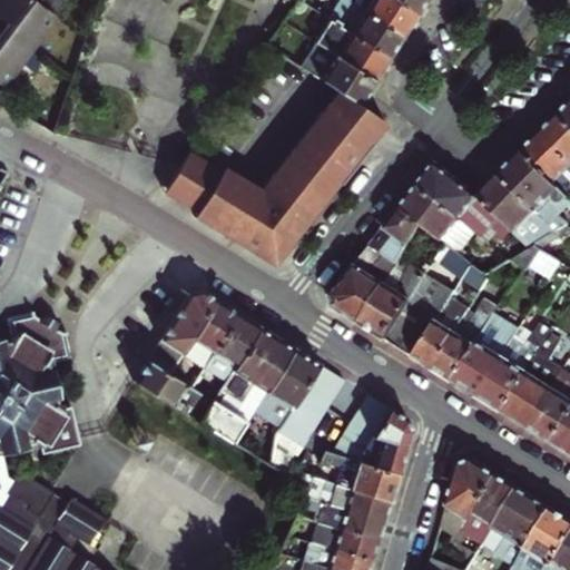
[(0,0),(0,19),(6,23),(0,30),(0,32),(28,53),(53,20),(36,7),(27,0),(0,0)]
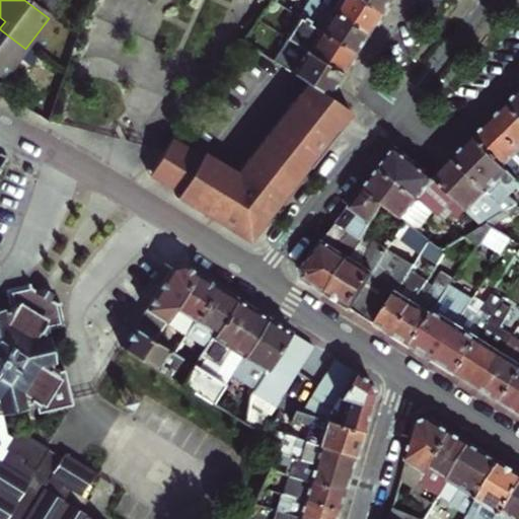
[(353,0),(324,0),(320,7),(363,35),(369,27),(377,15),(353,0)]
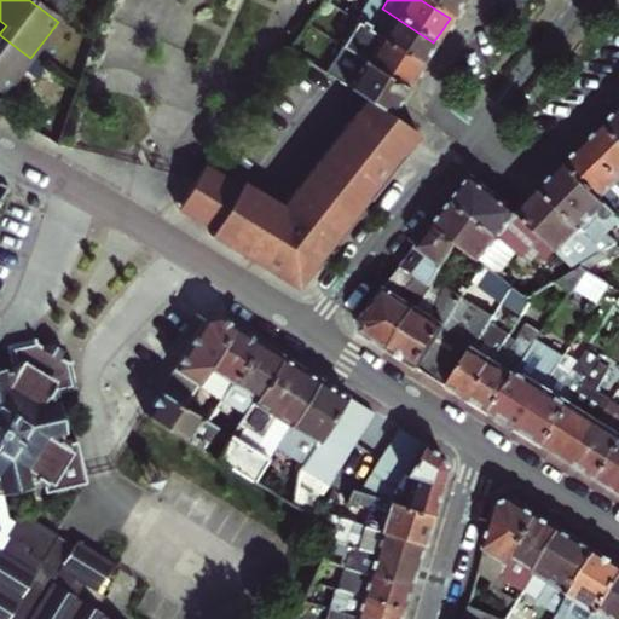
[(421,0),(450,18),(457,6),(461,0),(421,0)]
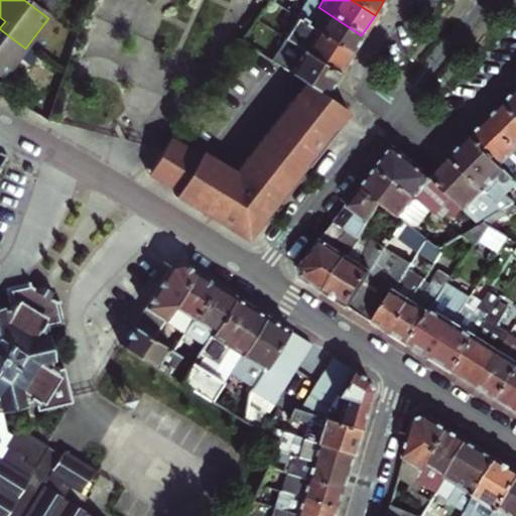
[(295,21),(349,55),(355,45),(361,35),(318,7),(313,4),(308,1),(295,21)]
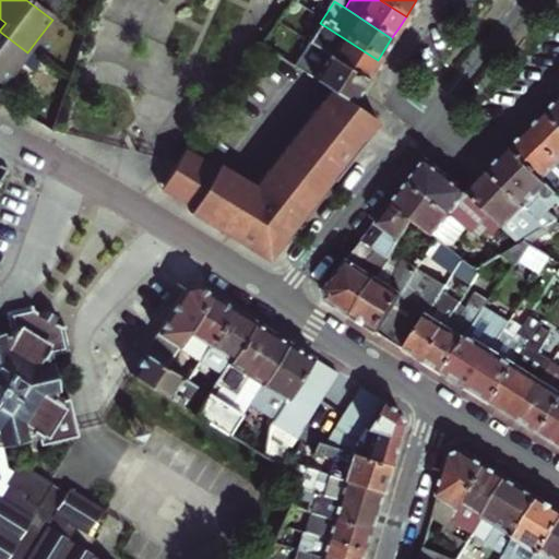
[(319,22),(306,43),(364,81),(370,71),(378,60),(320,23),(319,22)]
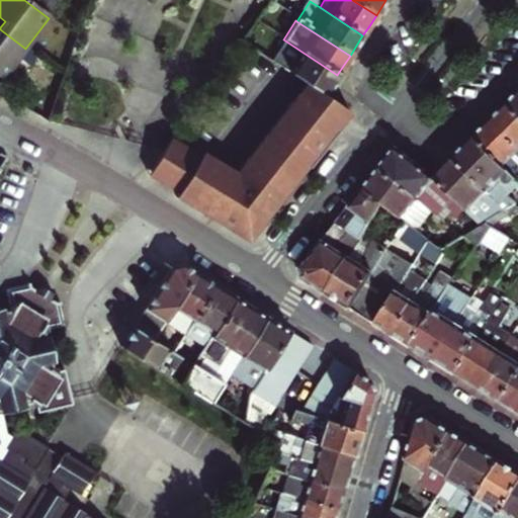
[(0,79),(1,80),(25,49),(0,29),(0,79)]
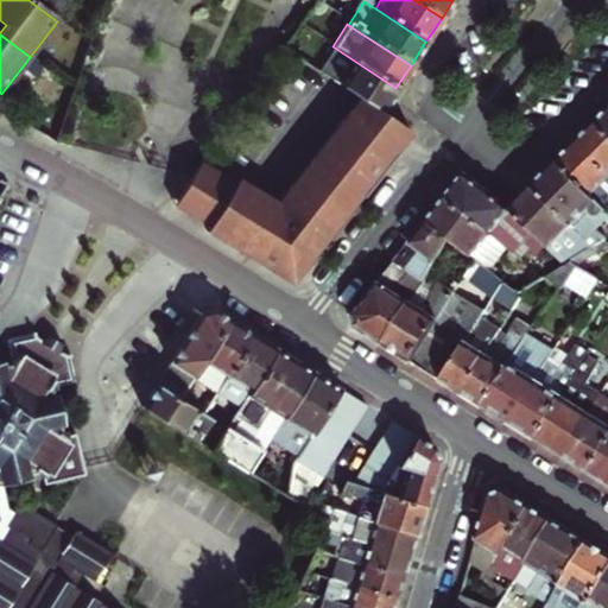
[(333,46),(316,71),(340,84),(360,99),(380,112),(386,102),(396,88),(333,46)]
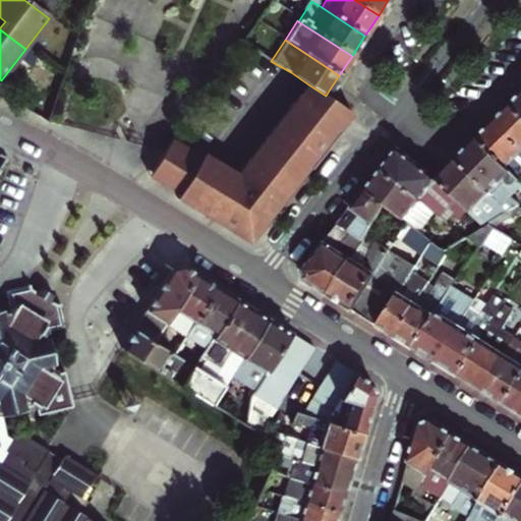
[(240,173),(214,220),(220,223),(223,219),(224,219),(223,222),(225,225),(227,227),(229,228),(232,228),(235,227),(237,225),(238,222),(241,222),(244,221),(248,245),(308,170),(310,172),(339,135),(338,134),(352,116),(326,96),(308,84),(239,171),(240,173)]
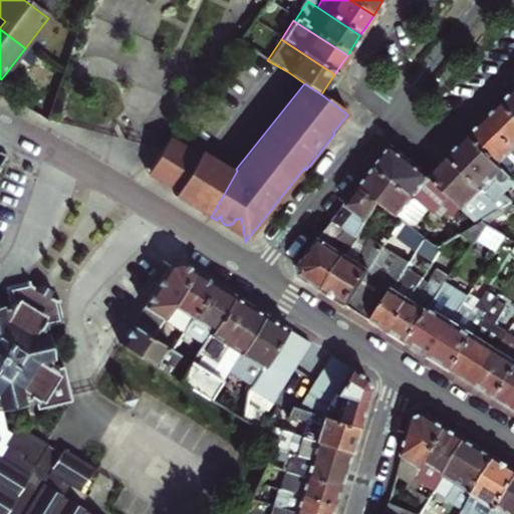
[(513,91),(509,96),(500,105),(513,120),(513,91)]
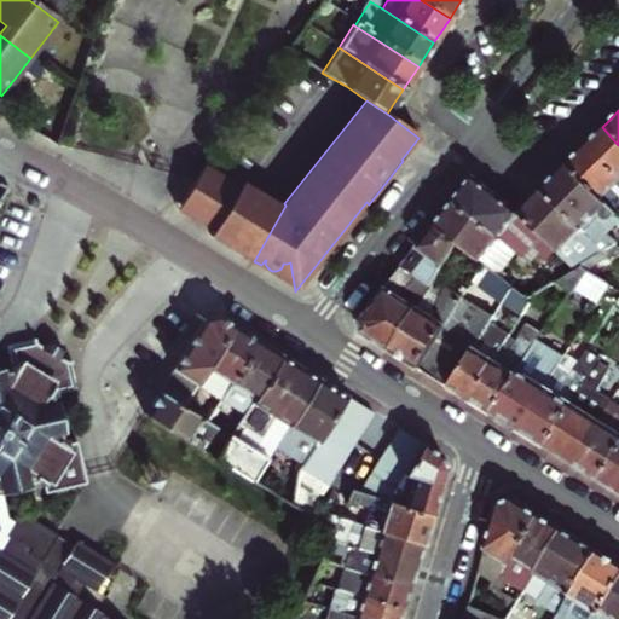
[(595,134),(584,145),(615,181),(618,185),(618,145),(602,127),(595,134)]
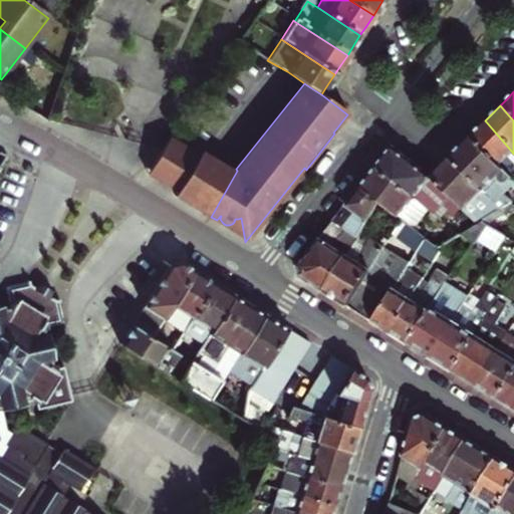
[(477,129),(469,137),(496,167),(511,151),(485,120),(477,129)]
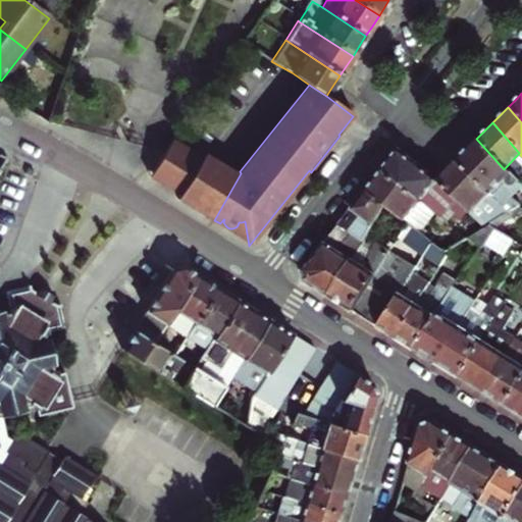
[(456,158),(486,195),(507,218),(517,211),(507,198),(514,191),(517,195),(521,191),(504,169),(476,139),(466,148),(456,158)]
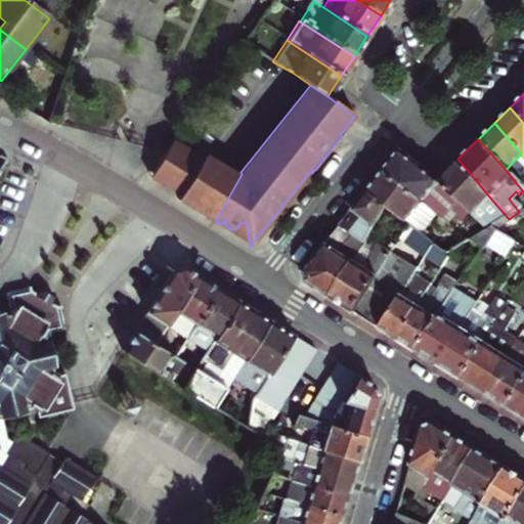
[(203,159),(173,141),(167,153),(151,178),(160,183),(181,195),(179,200),(215,221),(242,174),(236,174),(235,173),(206,155),(203,159)]
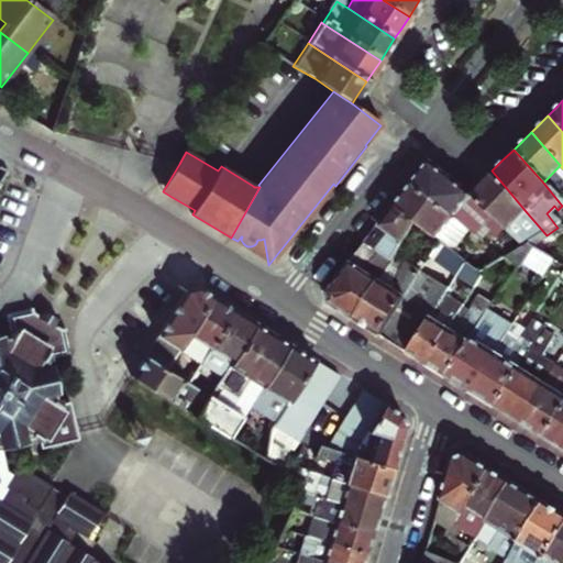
[(419,175),(411,184),(463,223),(466,228),(478,239),(487,229),(499,240),(507,231),(471,191),(429,162),(419,175)]
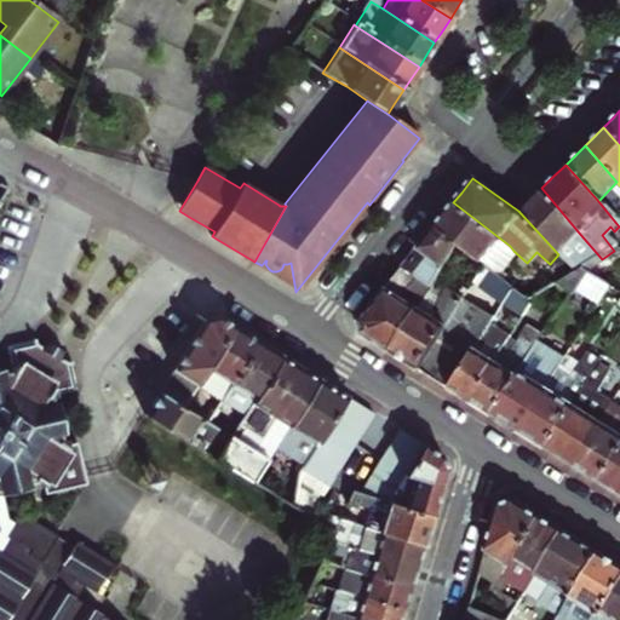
[(566,244),(578,231),(541,188),(528,201),(518,211),(558,254),(577,274),(602,290),(612,282),(598,262),(587,265),(566,244)]
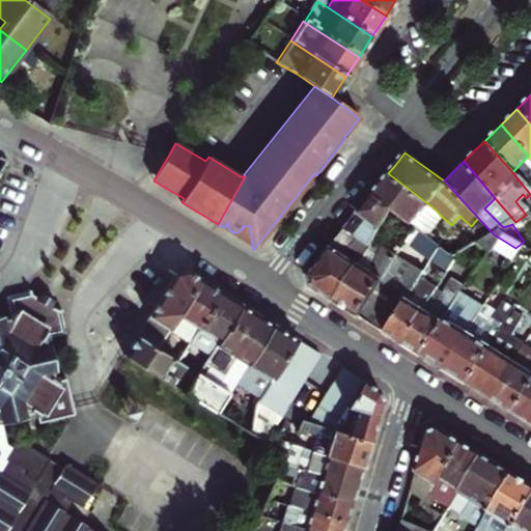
[(391,211),(423,238),(440,215),(437,211),(388,173),(379,186),(372,194),(391,211)]
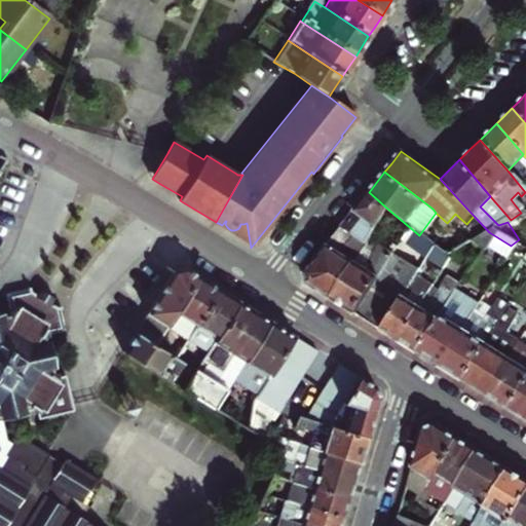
[(365,243),(387,209),(369,192),(351,215),(338,232),(345,238),(348,232),(365,243)]
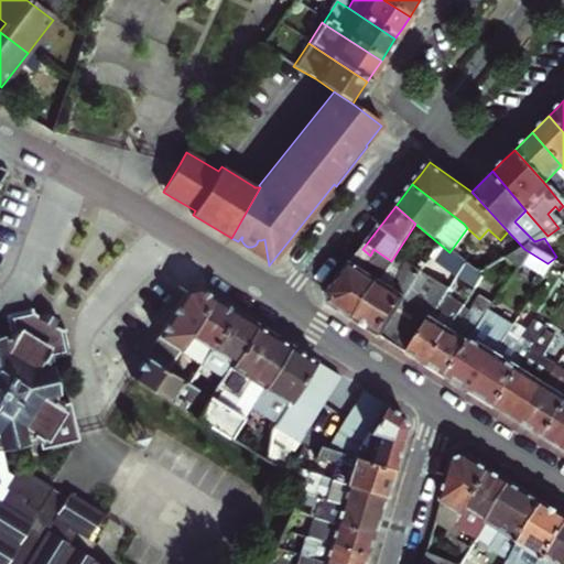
[(548,236),(525,210),(514,221),(534,241),(544,238),(548,236)]
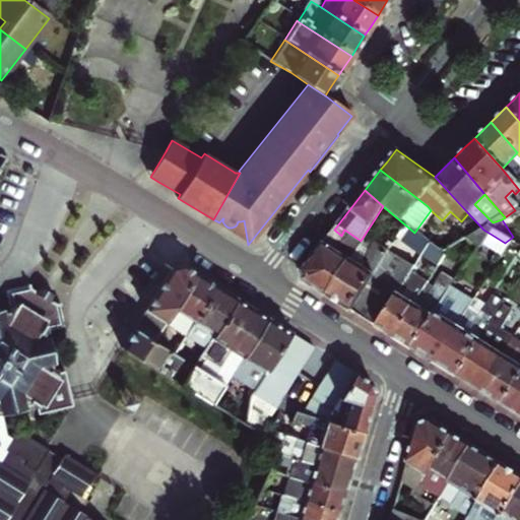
[(519,213),(515,210),(505,217),(519,232),(519,213)]
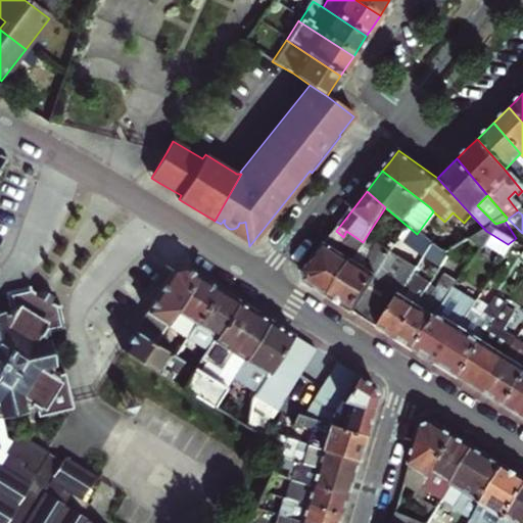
[(329,298),(352,259),(362,245),(363,242),(346,231),(343,237),(336,231),(323,248),(304,271),(307,284),(329,298)]
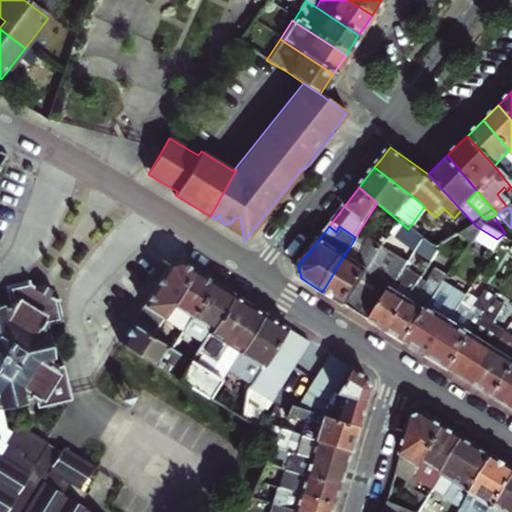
[(444,226),(424,243),(434,251),(456,238),(444,226)]
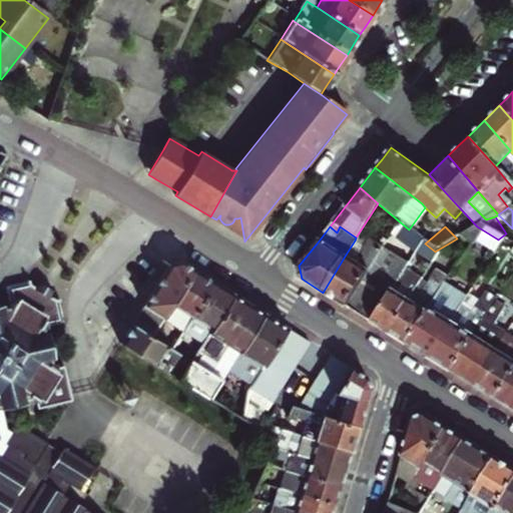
[(498,239),(477,226),(474,228),(476,237),(471,244),(489,255),(498,239)]
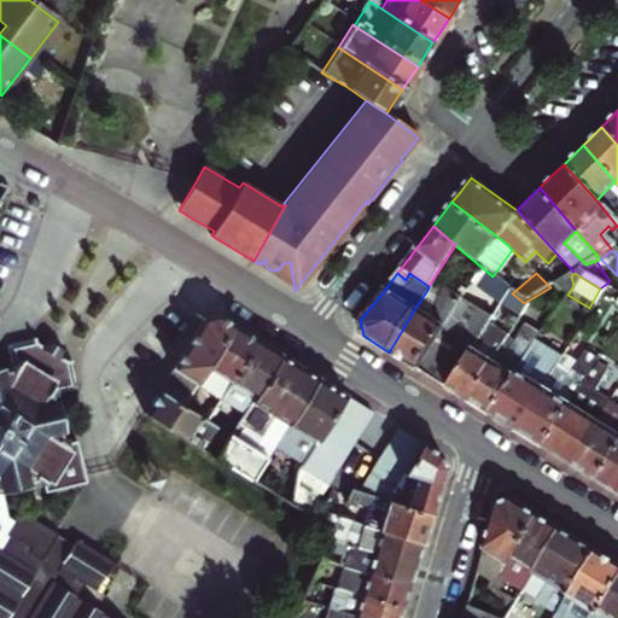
[(417,369),(460,301),(465,293),(455,287),(452,292),(444,289),(438,298),(438,308),(432,318),(417,307),(389,353),(403,361),(417,369)]
